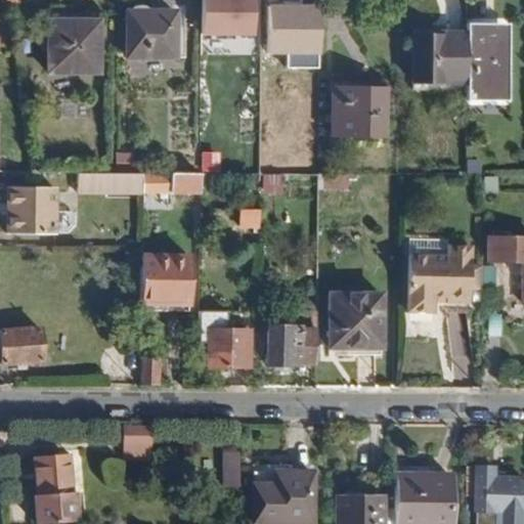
[(219,0),(219,14),(271,15),(271,0),(219,0)]
